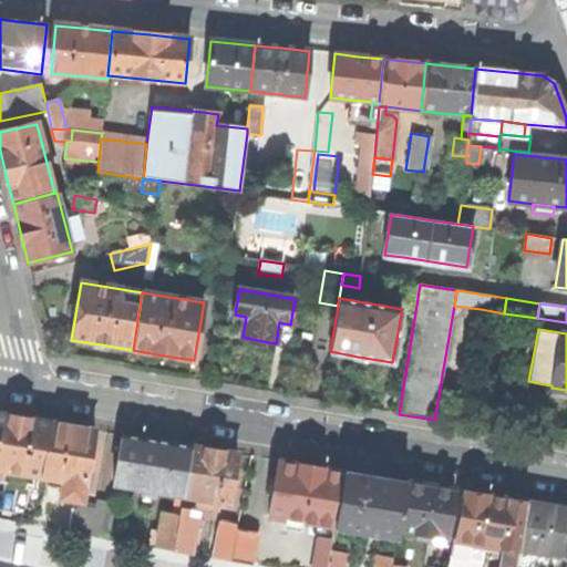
[(21,416),(0,413),(0,470),(42,477),(51,422),(21,416)]
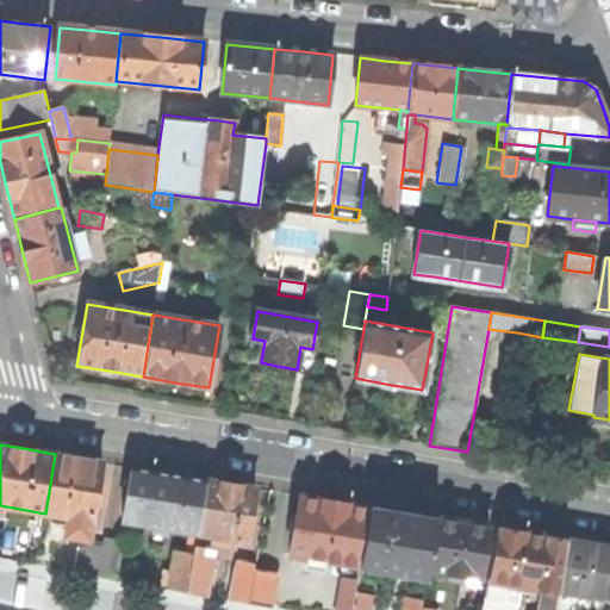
[(55,454),(45,514),(68,517),(92,522),(103,462),(76,458),(55,454)]
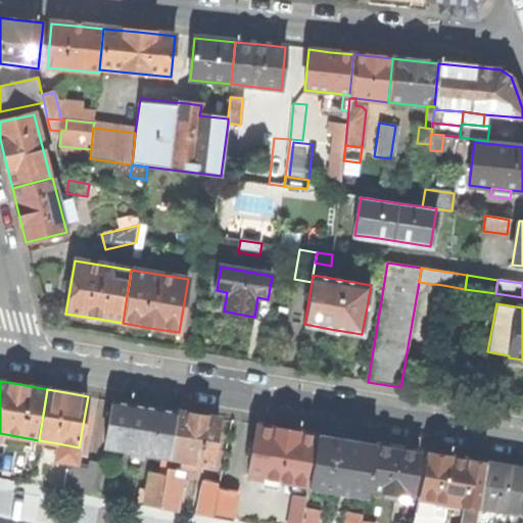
[(144,406),(112,400),(105,445),(131,450),(144,453),(170,457),(178,411),(144,406)]
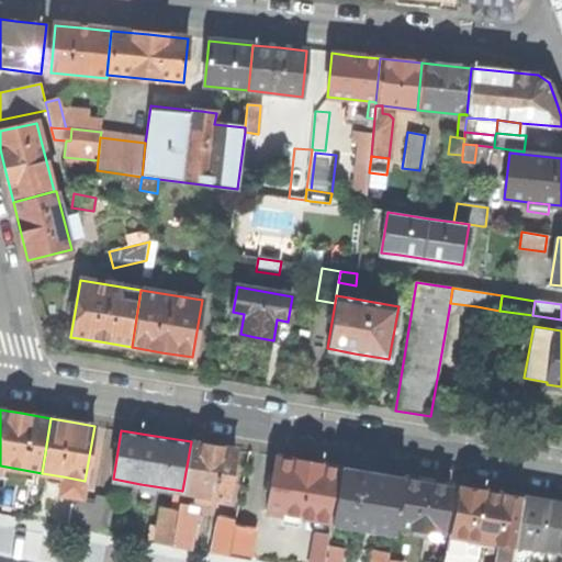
[(191,441),(182,491),(198,494),(216,497),(227,498),(235,449),(214,446),(191,441)]
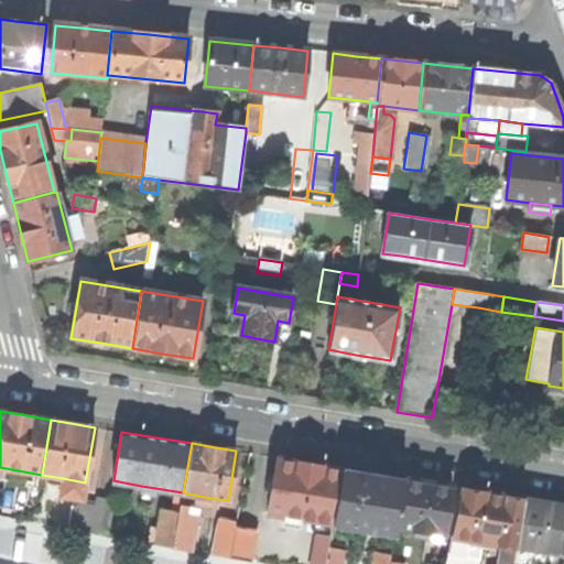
[(315,521),(333,523),(340,477),(342,469),(312,464),(278,458),(268,512),(315,521)]
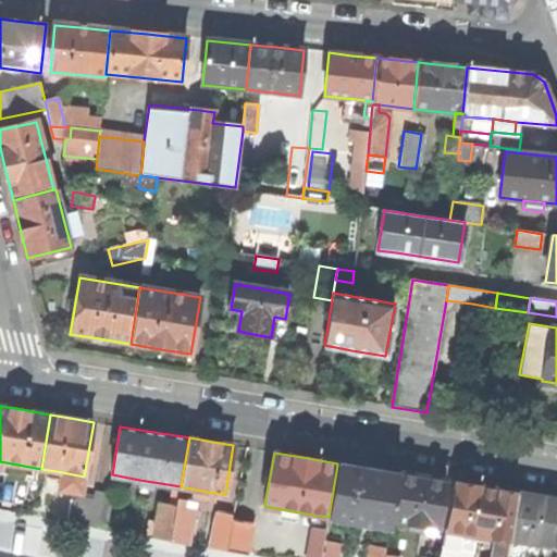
[(398,482),(399,473),(369,468),(337,463),(336,471),(398,482)]
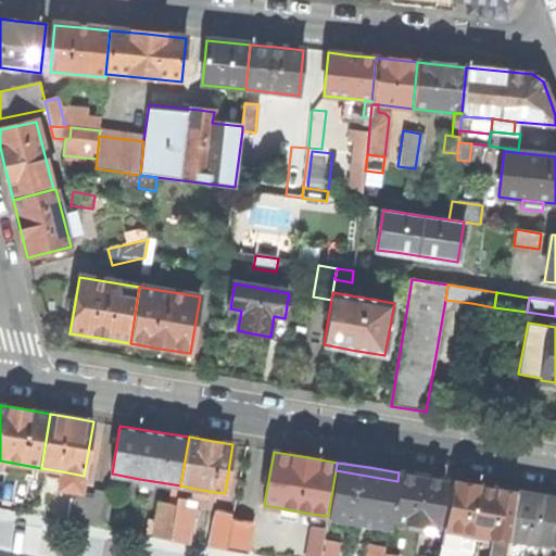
[(397,481),(336,470),(328,516),(327,518),(342,520),(390,528),(391,519),(397,481)]
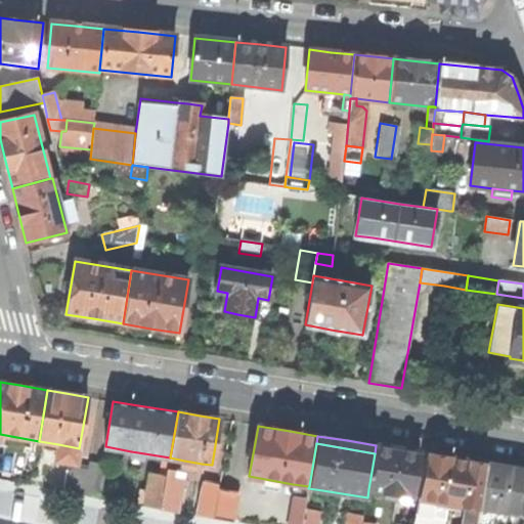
[(77,464),(79,448),(58,444),(55,461),(77,464)]
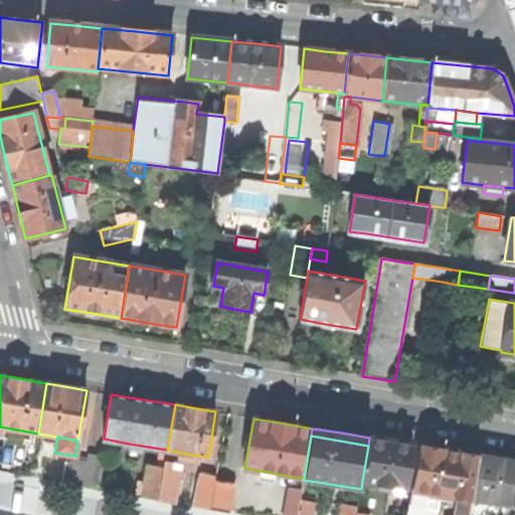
[(391,442),(369,438),(368,446),(362,481),(377,483),(384,485),(390,486),(404,488),(412,445),(391,442)]
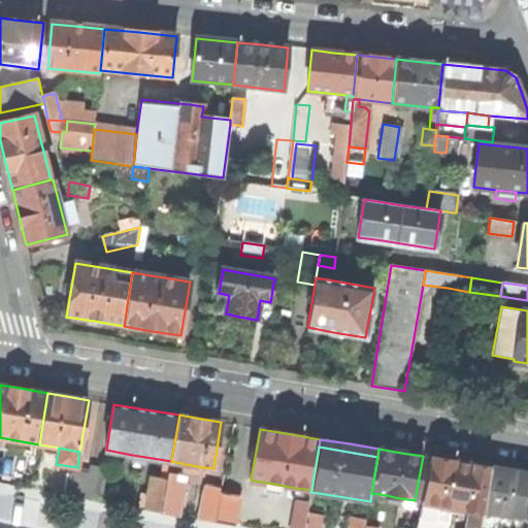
[(470,509),(484,512),(484,509),(491,467),(460,462),(430,457),(422,501),(448,505),(462,507),(470,509)]
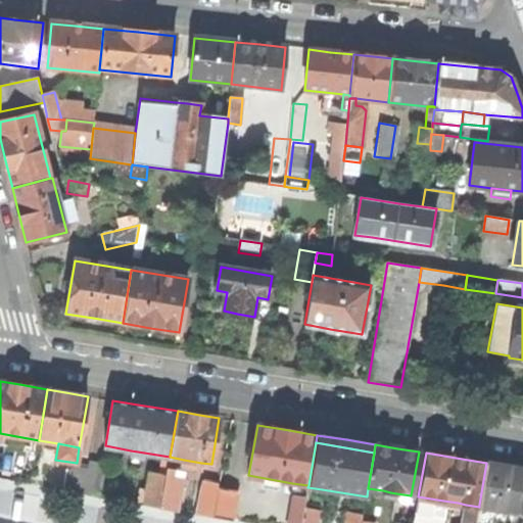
[(201,463),(184,460),(183,466),(200,469),(201,463)]
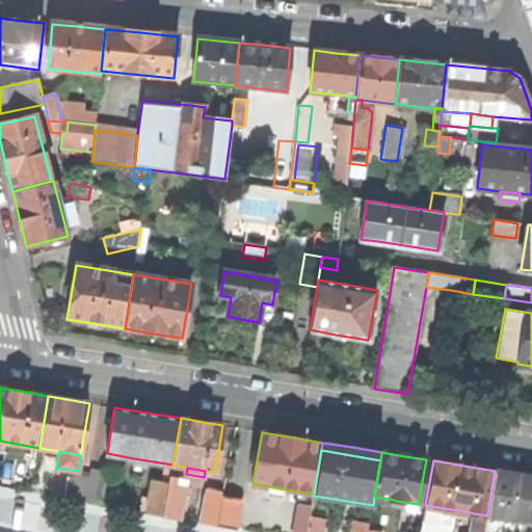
[(89,476),(84,503),(103,507),(109,472),(90,469),(89,476)]
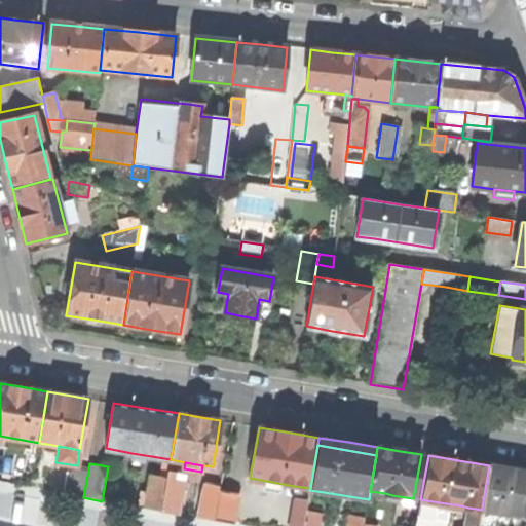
[(525,515),(525,472),(514,470),(489,465),(482,508),(498,511),(508,513),(516,514),(525,515)]
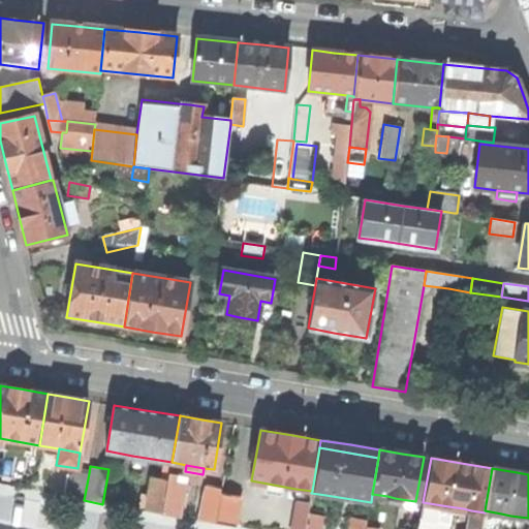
[(84,500),(89,473),(76,472),(69,477),(66,497),(84,500)]
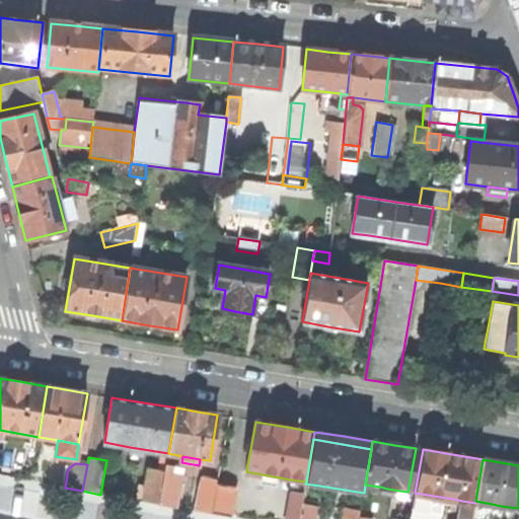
[(166,465),(165,471),(159,505),(176,508),(183,468),(166,465)]
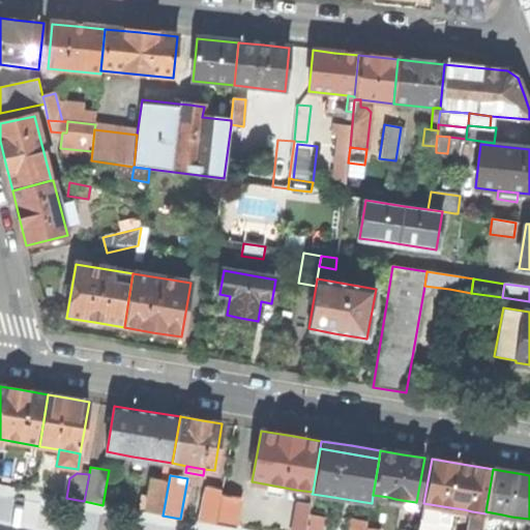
[(169,481),(152,479),(147,507),(143,506),(142,511),(163,516),(169,481)]
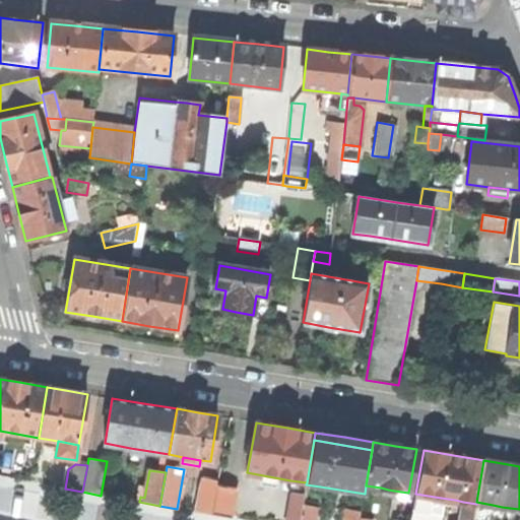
[(196,512),(211,515),(217,484),(218,480),(203,477),(196,512)]
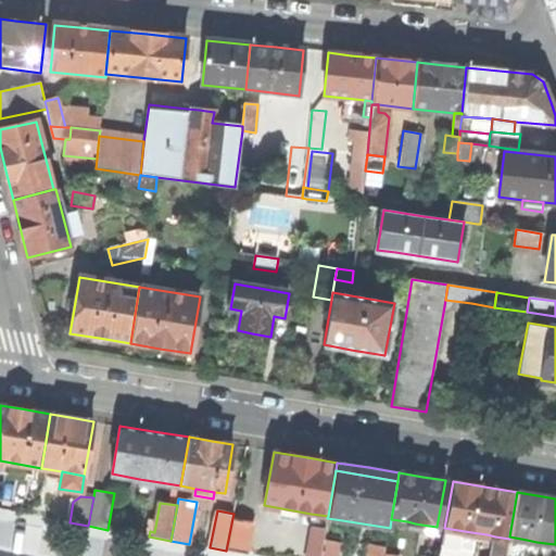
[(312,528),(325,530),(327,518),(328,516),(311,514),(308,527),(312,528)]
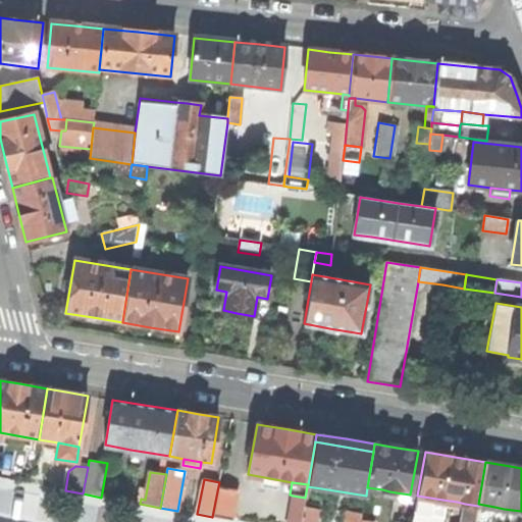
[(239,489),(218,486),(212,517),(232,521),(239,489)]
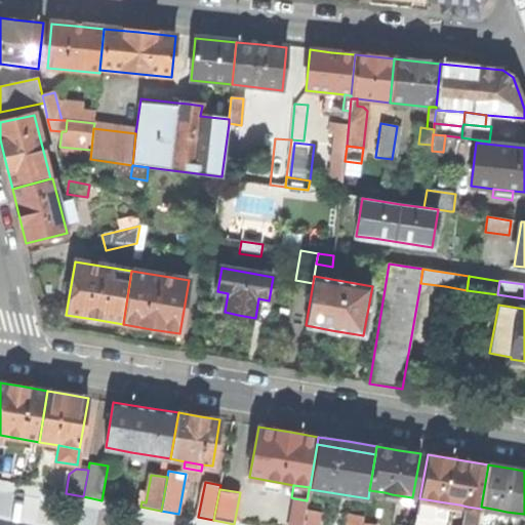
[(323,491),(309,489),(307,500),(306,508),(319,511),(323,491)]
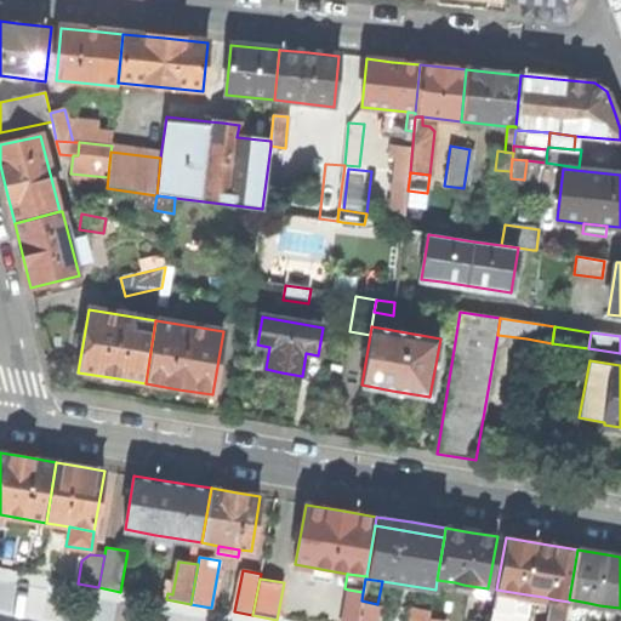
[(342,620),(357,620),(362,603),(362,600),(363,592),(348,590),(342,620)]
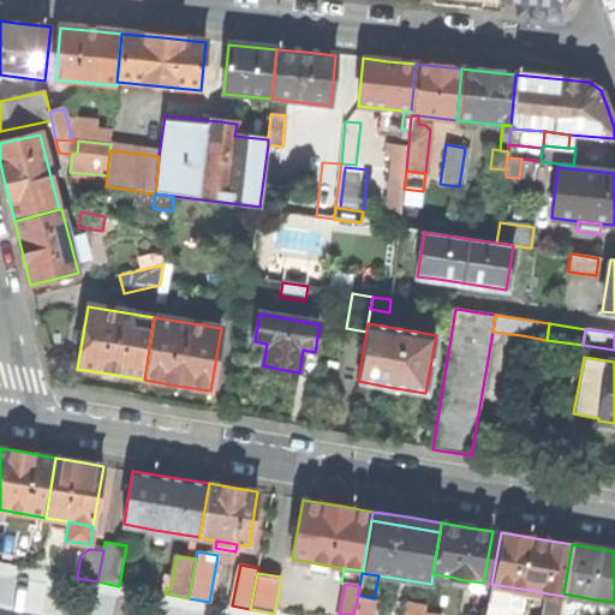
[(521,603),(523,596),(520,595),(521,589),(491,584),(488,603),(499,604),(509,597),(512,602),(521,603)]
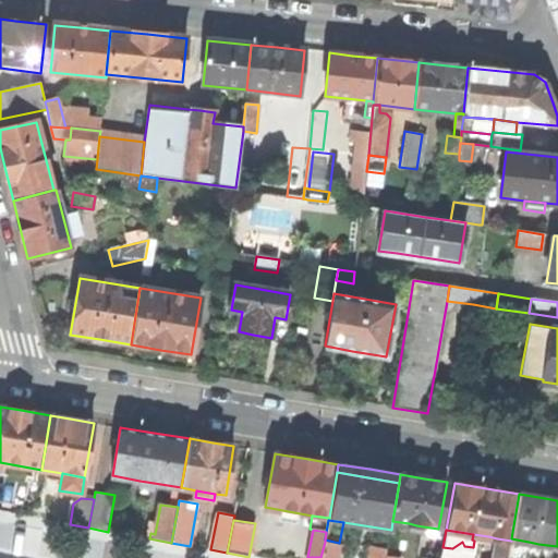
[(488,536),(473,534),(472,540),(474,541),(487,543),(488,536)]
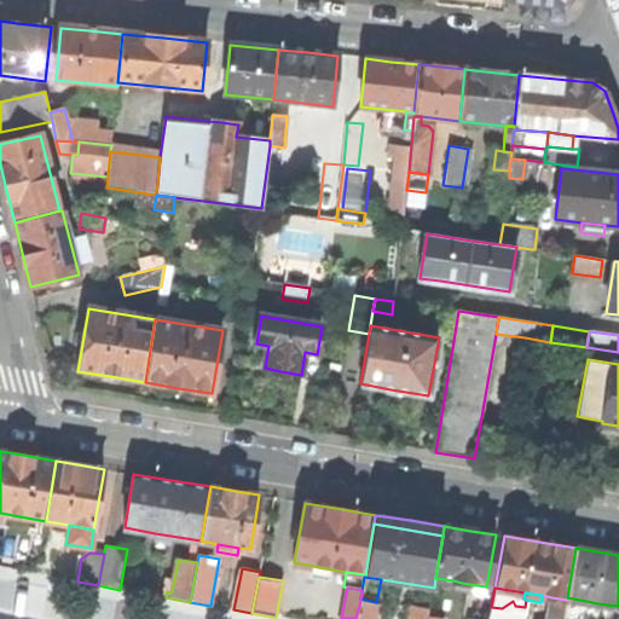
[(562,618),(567,600),(551,597),(548,618),(562,618)]
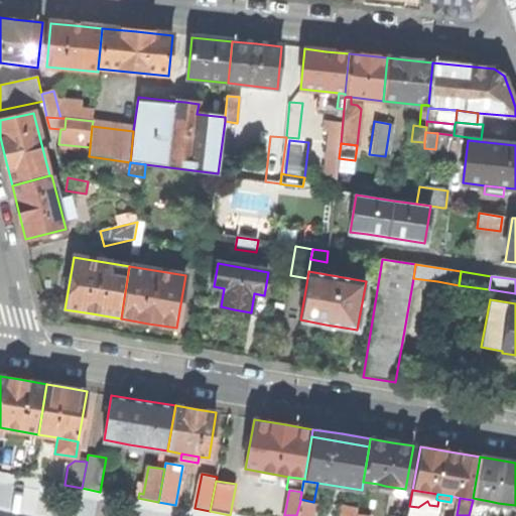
[(310,515),(313,504),(300,501),(296,515),(310,515)]
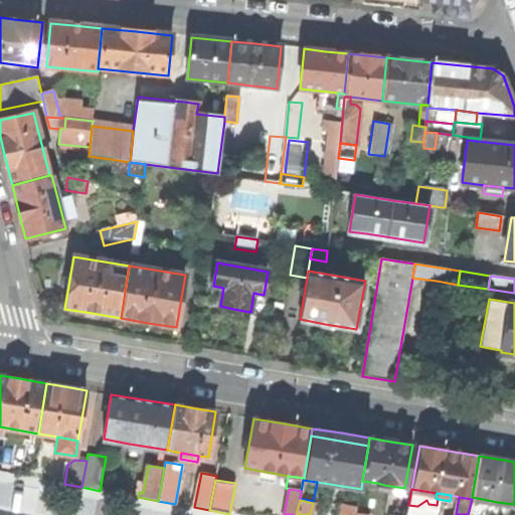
[(496,510),(497,507),(497,502),(488,500),(486,508),(496,510)]
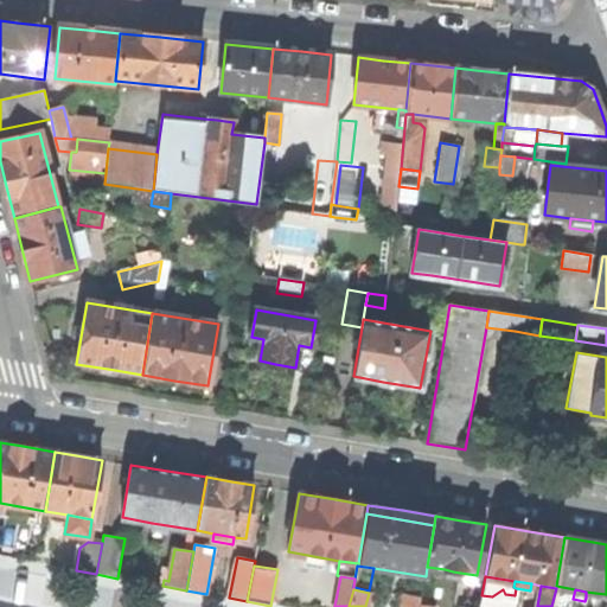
[(401,606),(419,606),(420,606),(421,598),(403,594),(401,606)]
